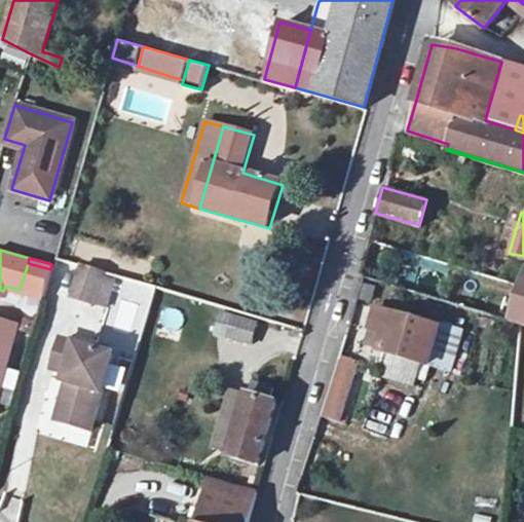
[(50,269),(28,263),(20,290),(42,297),(50,269)]
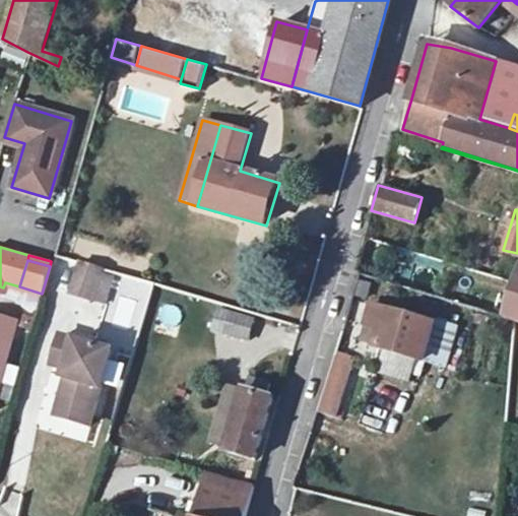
[(80,294),(90,264),(77,260),(68,289),(80,294)]
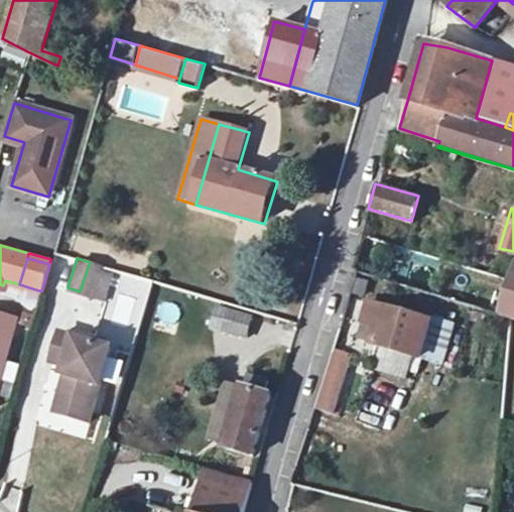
[(101,266),(90,262),(80,291),(92,294),(101,266)]
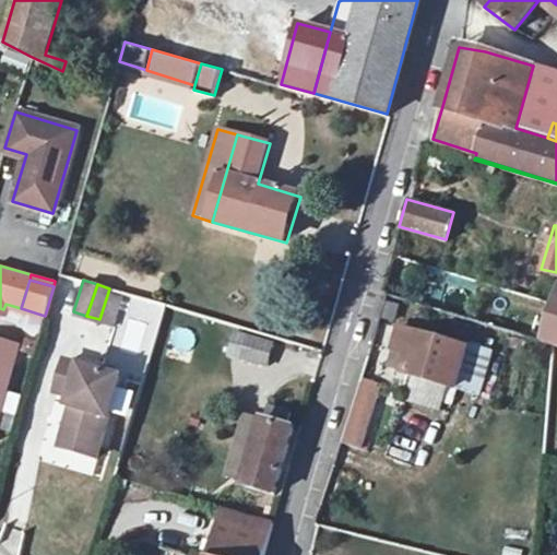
[(120,292),(109,288),(99,319),(110,323),(120,292)]
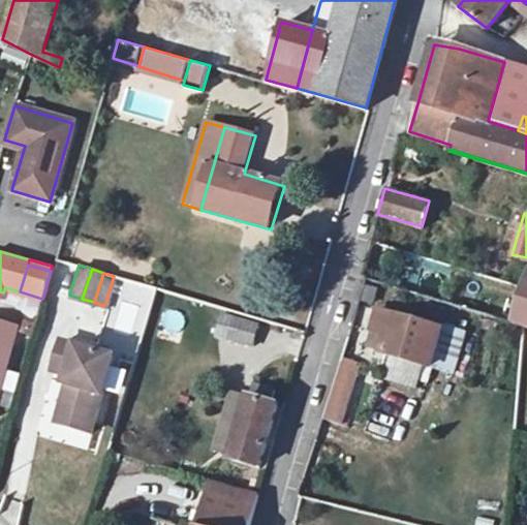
[(114,331),(143,336),(153,282),(123,276),(114,331)]
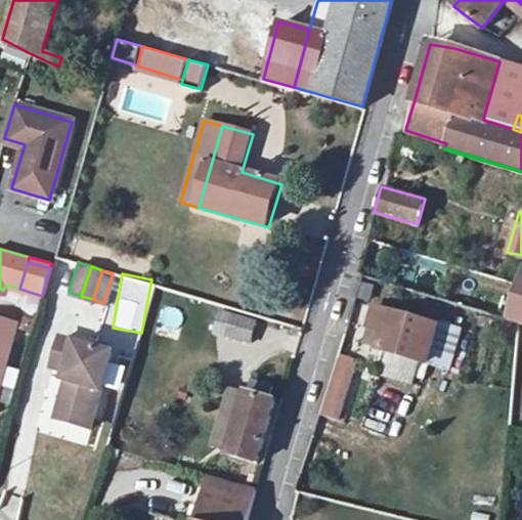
[(521,298),(517,296),(510,319),(518,321),(521,322),(521,298)]
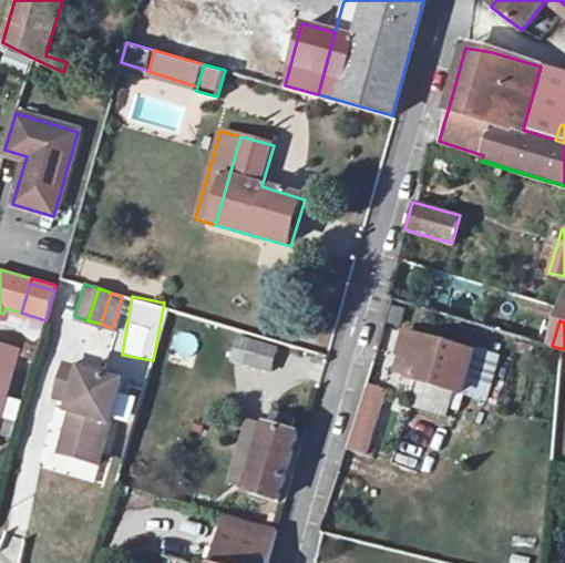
[(173,330),(173,350),(194,351),(195,331),(173,330)]
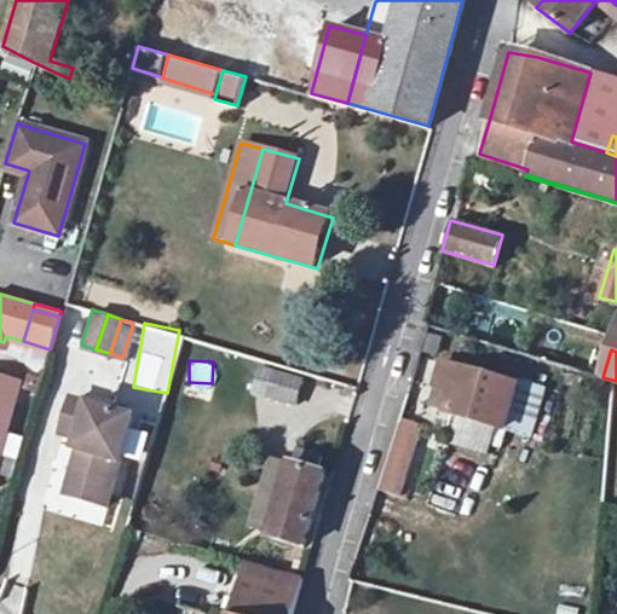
[(442,360),(434,384),(450,389),(444,409),(444,410),(455,413),(448,441),(486,452),(495,424),(503,427),(517,382),(442,360)]
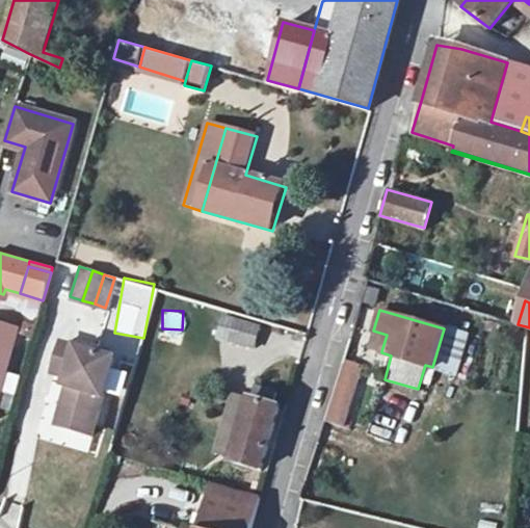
[(234,318),(228,338),(254,346),(260,325),(234,318)]
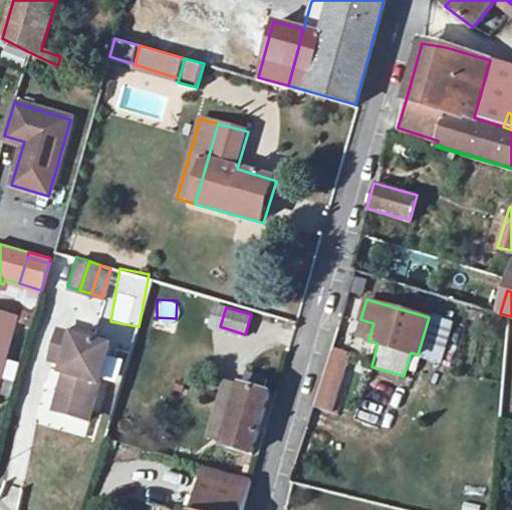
[(0,366),(15,316),(0,312),(0,366)]
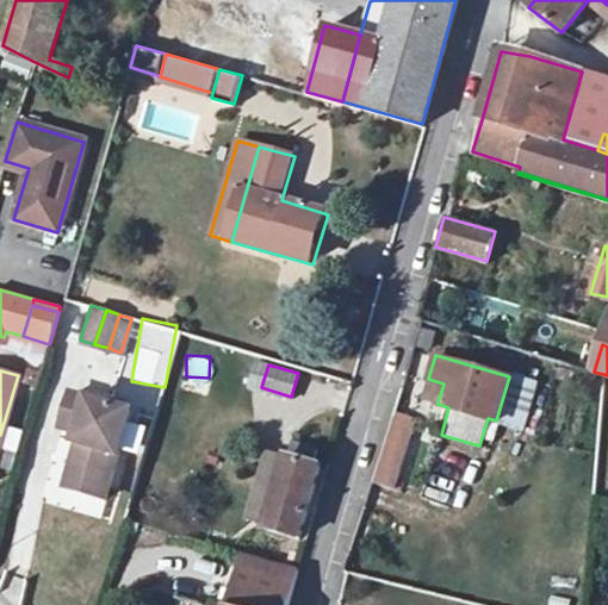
[(444,384),(428,379),(422,398),(438,403),(444,384)]
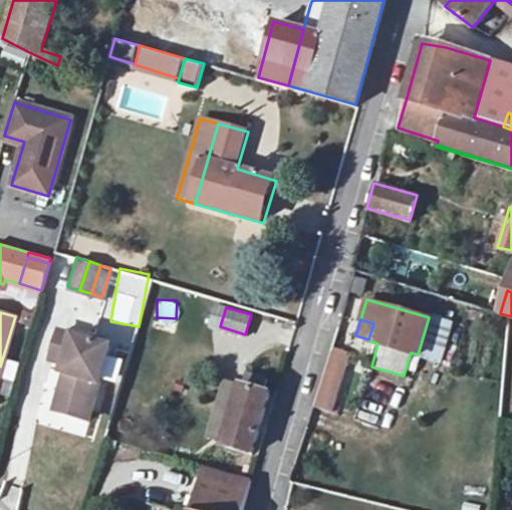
[(70,373),(59,411),(88,419),(110,344),(59,330),(50,359),(64,363),(62,371),(65,372),(70,373)]
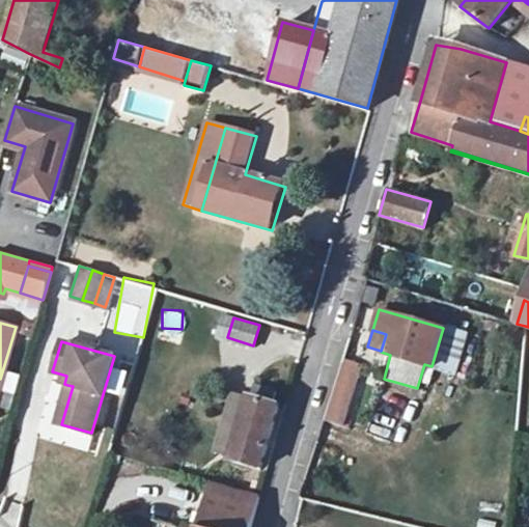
[(359,362),(344,357),(326,413),(340,418),(359,362)]
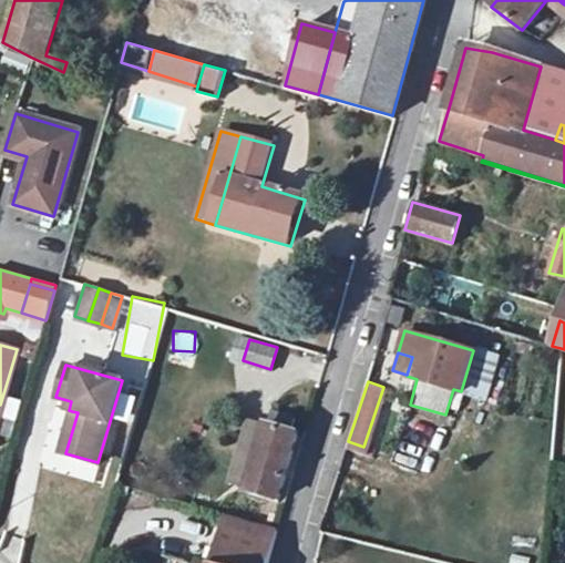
[(297,416),(273,409),(249,490),(280,499),(299,432),(293,430),(297,416)]
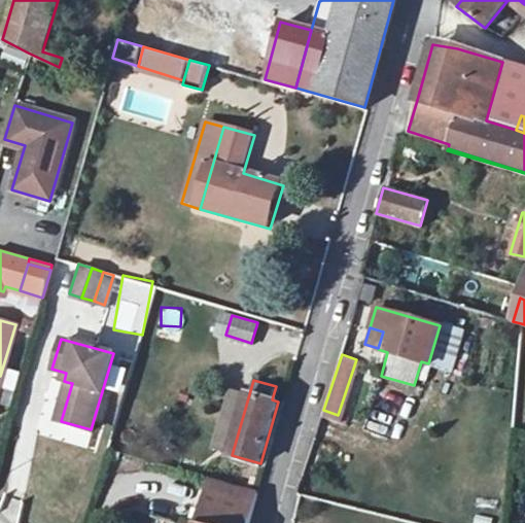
[(72,383),(67,382),(56,420),(61,421),(72,383)]
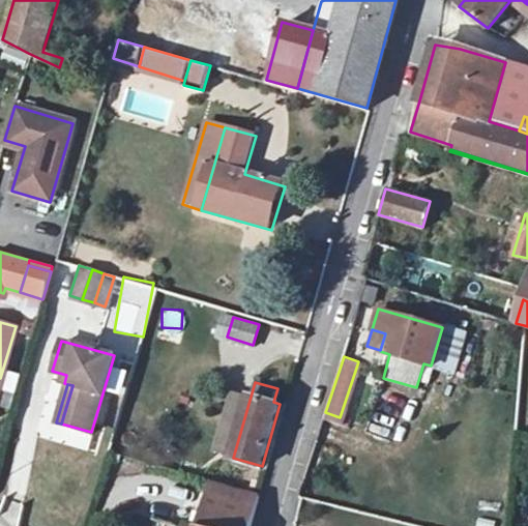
[(211,479),(198,525),(248,525),(259,493),(211,479)]
